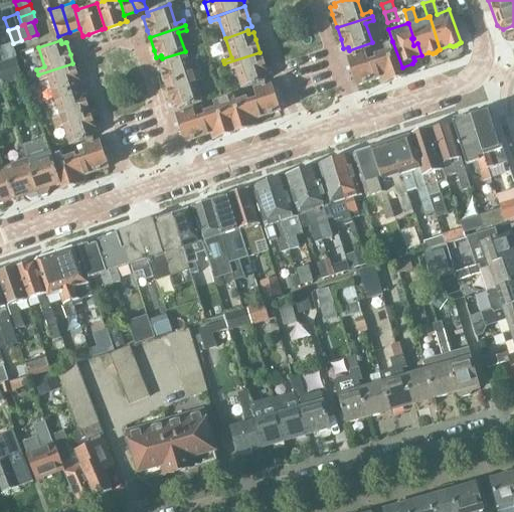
[(375,58),(381,74),(382,80),(403,73),(402,67),(392,41),(379,45),(381,51),(374,54),(375,58)]
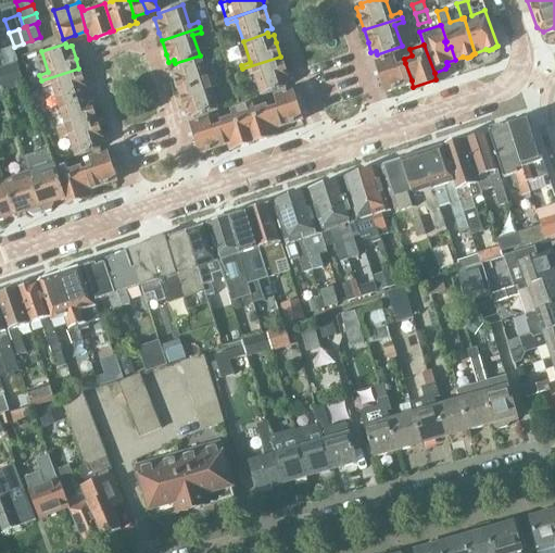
[(405,63),(395,66),(392,54),(374,61),(383,90),(391,88),(394,88),(394,87),(412,80),(405,63)]
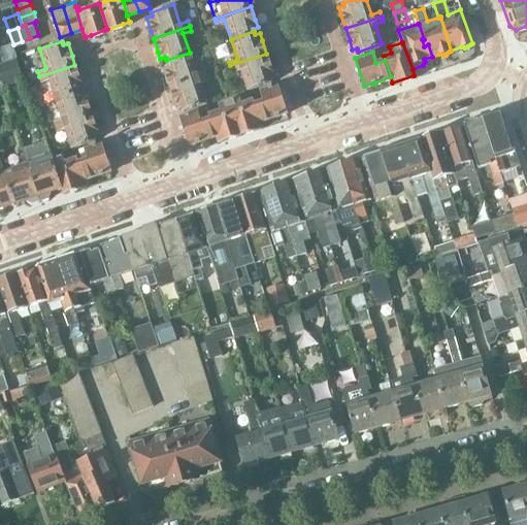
[(169,86),(205,73),(204,69),(196,72),(190,53),(166,60),(167,63),(163,65),(165,72),(169,86)]
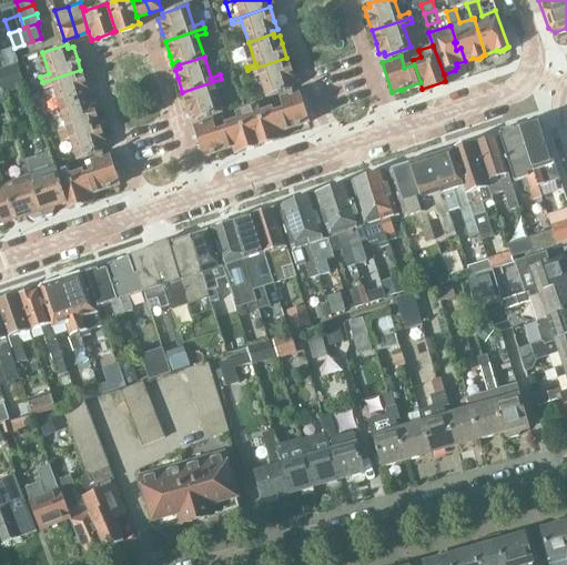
[(247,70),(250,76),(259,72),(265,94),(291,87),(289,82),(294,81),(291,71),(286,58),(247,70)]
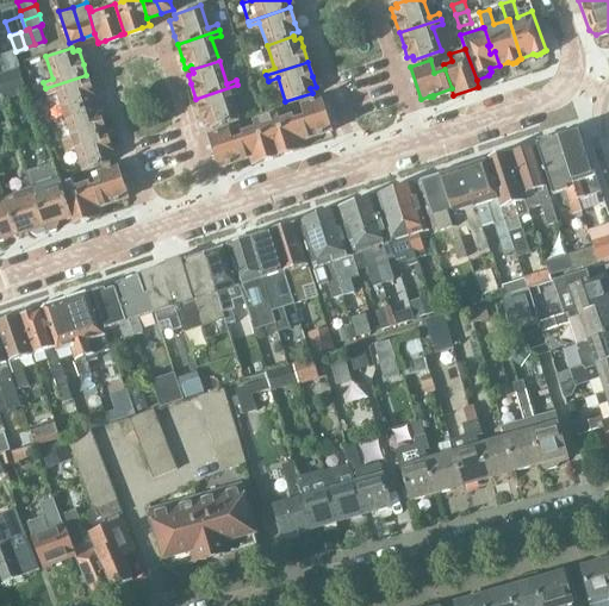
[(18,67),(0,73),(0,91),(1,95),(25,88),(18,67)]
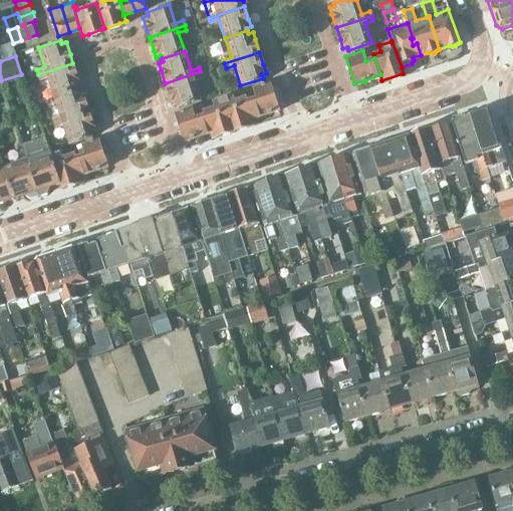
[(72,63),(38,74),(39,78),(47,75),(54,94),(76,87),(75,84),(79,83),(77,75),(72,63)]
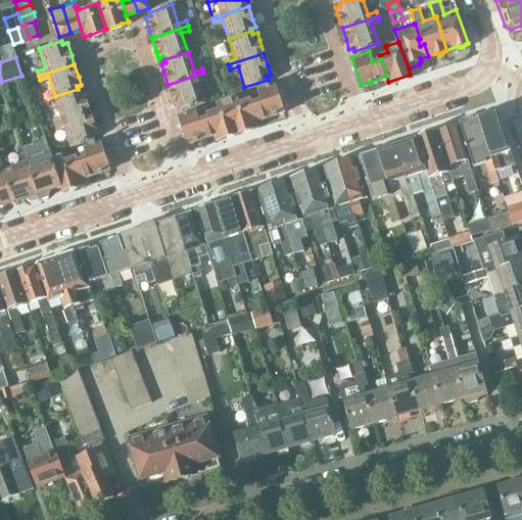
[(203,100),(197,81),(205,78),(203,73),(168,85),(172,97),(175,106),(180,104),(181,107),(203,100)]
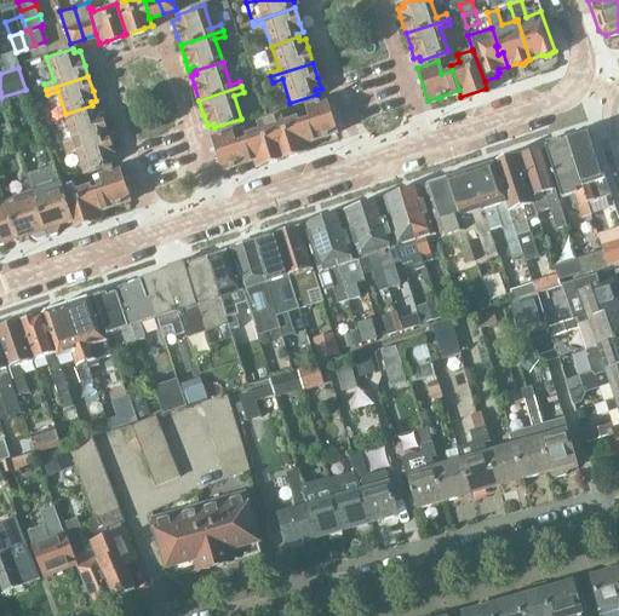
[(307,140),(322,134),(322,136),(327,133),(334,131),(325,98),(305,104),(309,116),(302,119),(301,114),(298,115),(307,140)]
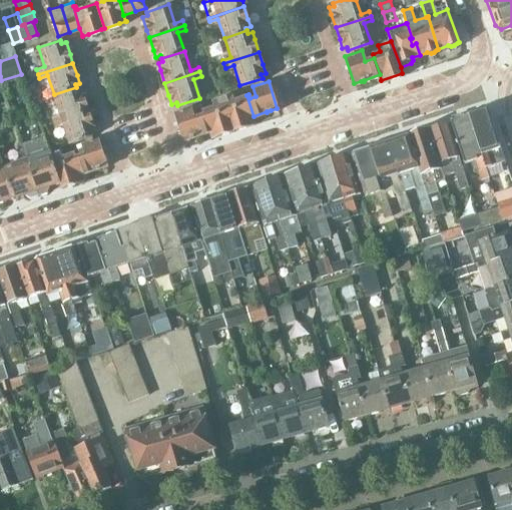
[(53,120),(87,108),(83,96),(81,88),(77,90),(76,87),(54,94),(60,114),(52,116),(53,120)]
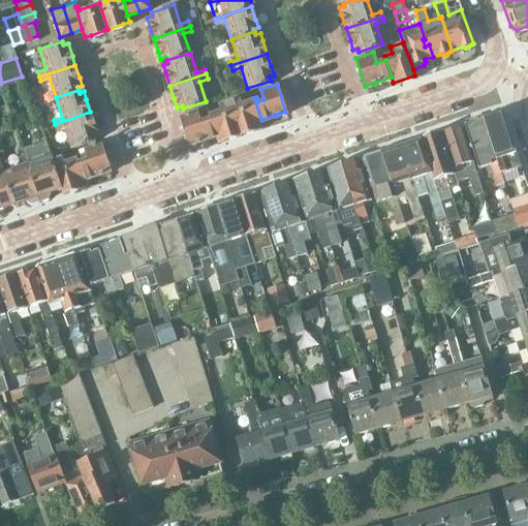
[(228,99),(240,133),(261,126),(259,120),(261,120),(254,98),(244,101),(242,95),(228,99)]
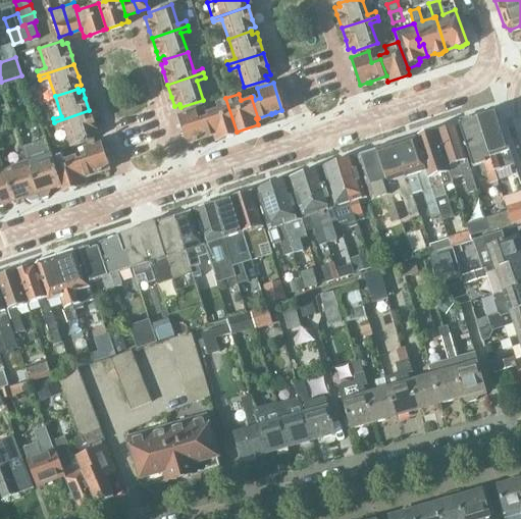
[(202,106),(211,134),(213,133),(215,139),(237,132),(225,98),(208,104),(210,110),(207,111),(205,105),(202,106)]
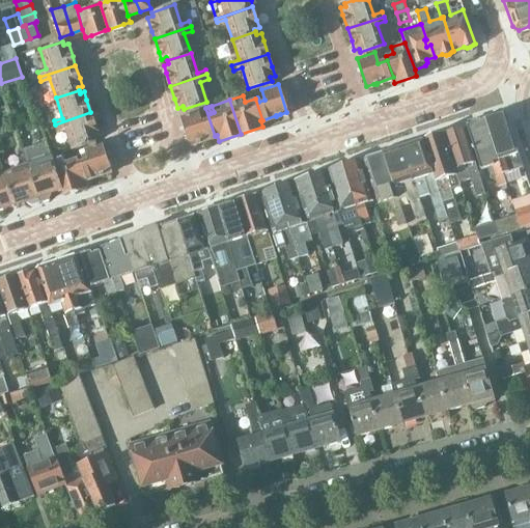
[(205,108),(200,110),(201,112),(204,112),(206,119),(200,121),(197,110),(180,116),(190,144),(196,142),(197,142),(200,141),(215,136),(205,108)]
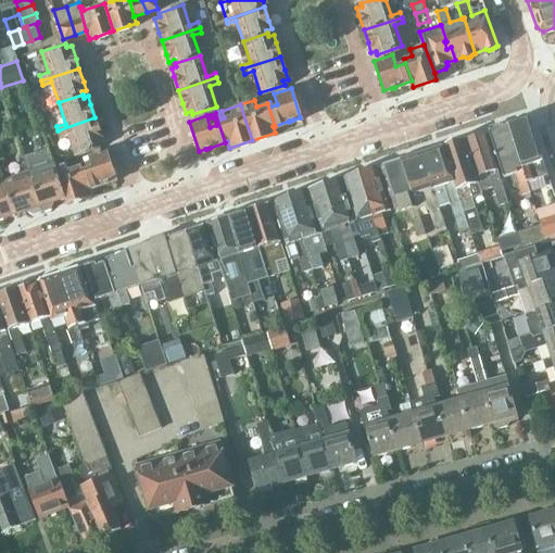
[(516,121),(508,123),(527,180),(547,174),(529,116),(527,117),(525,114),(516,117),(516,121)]
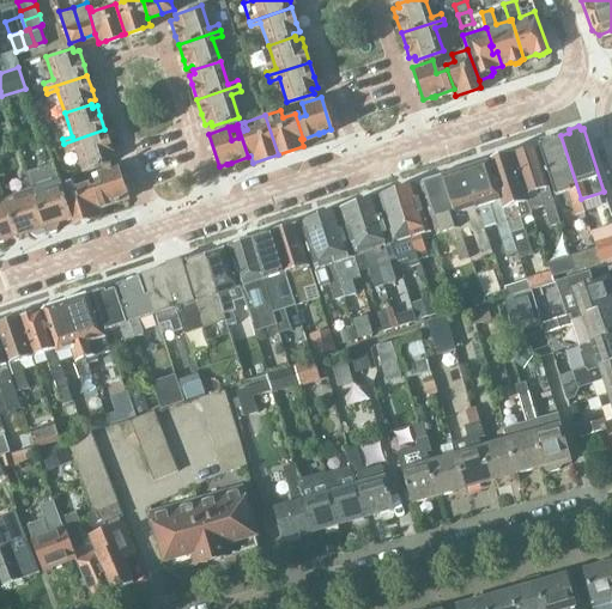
[(64,144),(66,150),(76,146),(83,169),(109,160),(108,157),(113,154),(109,144),(104,129),(64,144)]
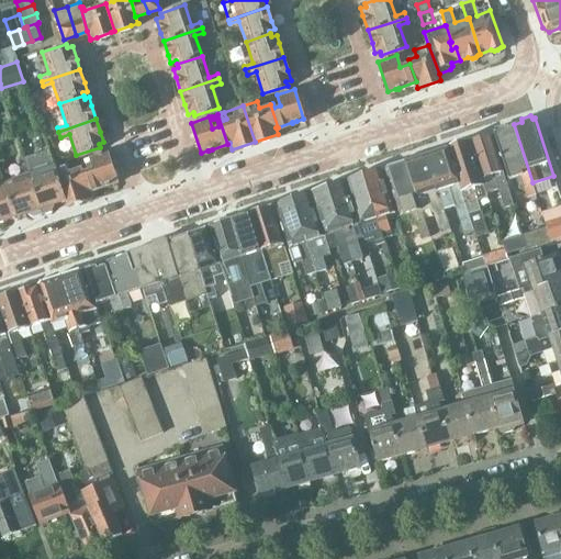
[(494,131),(493,131),(507,177),(515,175),(518,185),(522,183),(526,194),(535,192),(533,182),(514,124),(505,127),(502,125),(495,127),(494,131)]
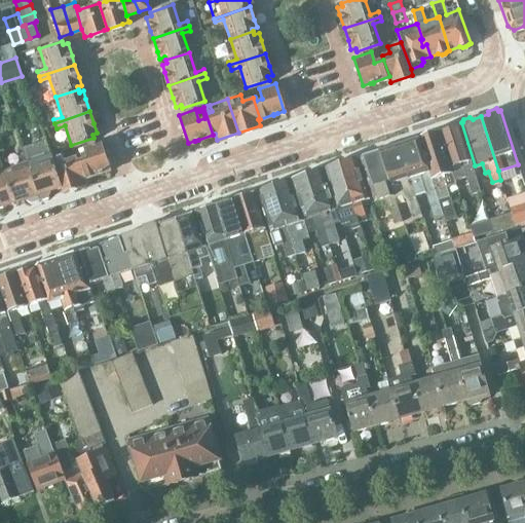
[(458,123),(439,131),(453,179),(465,175),(472,192),(480,190),(458,123)]
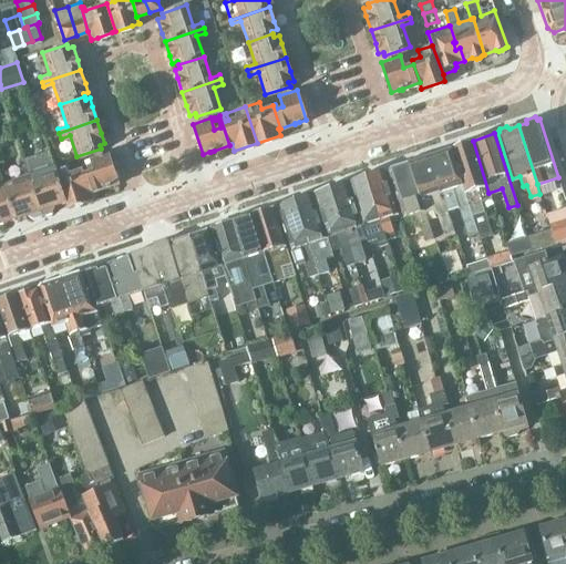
[(473,141),(451,147),(472,213),(471,214),(476,228),(479,236),(491,233),(480,200),(491,196),(489,193),(473,141)]
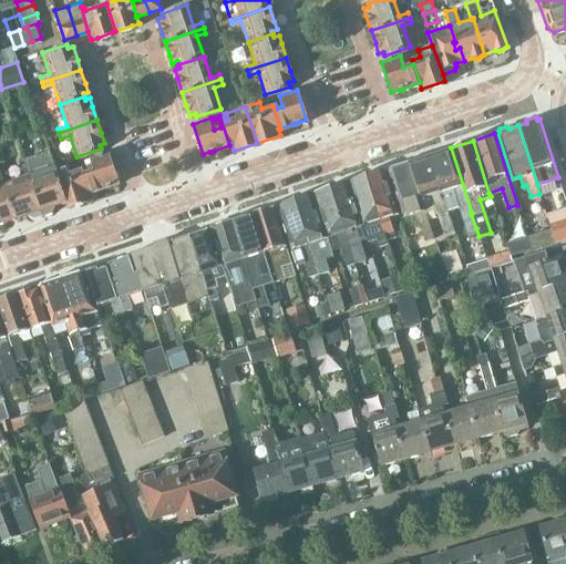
[(431,151),(430,154),(441,191),(448,208),(458,205),(462,217),(466,232),(476,228),(471,214),(472,213),(451,147),(440,151),(438,150),(431,151)]
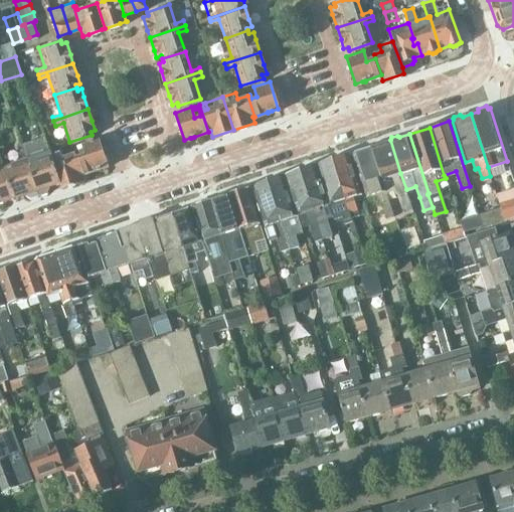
[(98,138),(73,146),(82,173),(97,168),(97,169),(101,168),(101,167),(107,165),(98,138)]
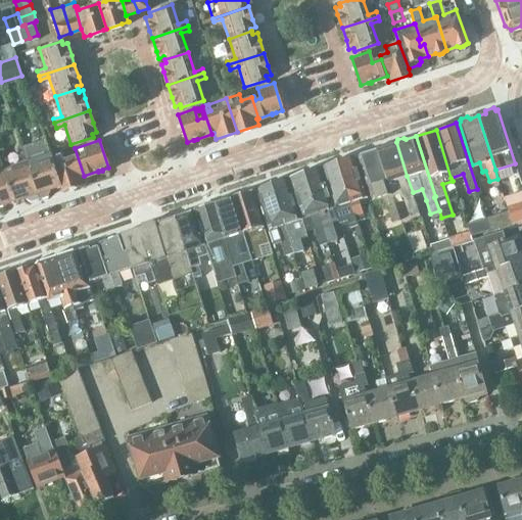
[(378,145),(377,148),(392,195),(399,192),(400,196),(402,196),(409,214),(419,210),(413,192),(407,176),(396,142),(387,145),(384,143),(378,145)]
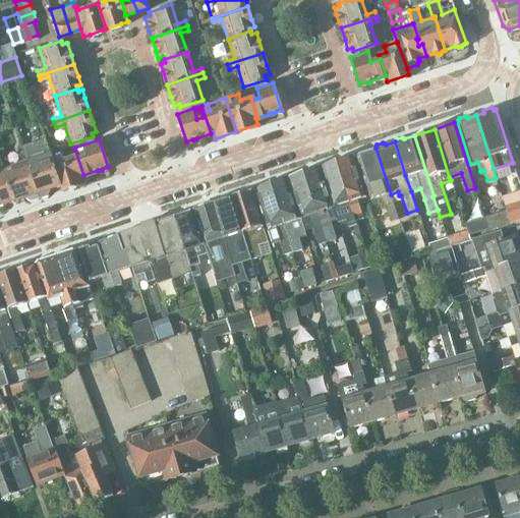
[(83,175),(74,148),(72,149),(75,159),(68,161),(65,151),(51,156),(60,183),(62,189),(83,181),(81,176),(83,175)]
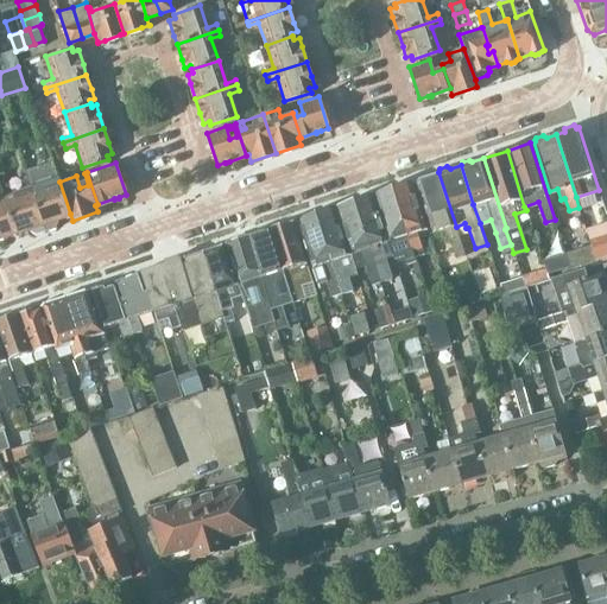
[(417,179),(415,180),(432,233),(442,229),(444,239),(449,237),(455,256),(465,253),(456,227),(438,172),(437,173),(428,176),(425,173),(418,176),(417,179)]
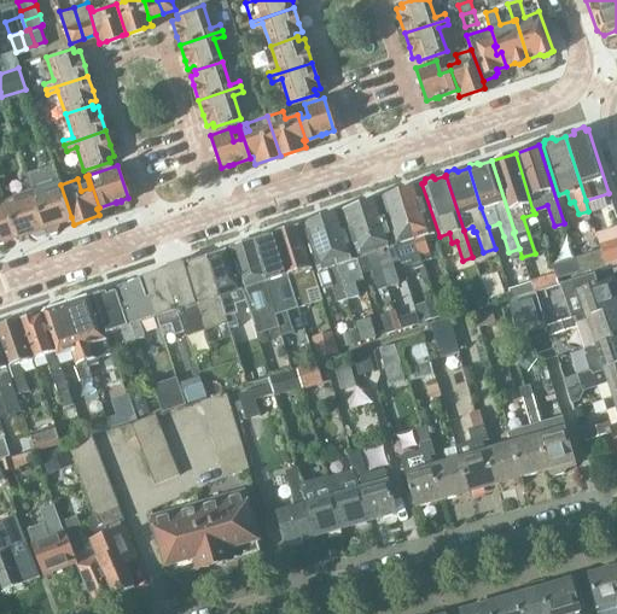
[(31,188),(46,233),(56,229),(57,228),(59,221),(60,221),(71,217),(60,185),(58,180),(31,188)]
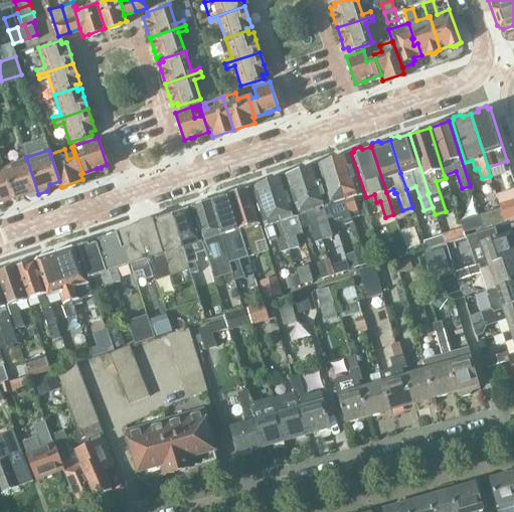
[(348,154),(333,159),(351,215),(358,213),(352,195),(360,192),(348,154)]
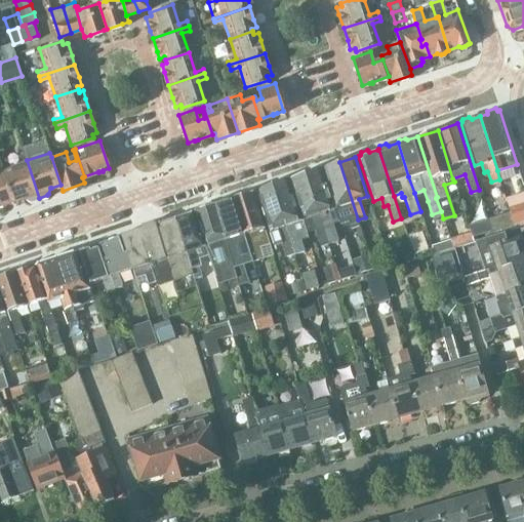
[(13,200),(3,168),(0,158),(0,205),(5,203),(13,200)]
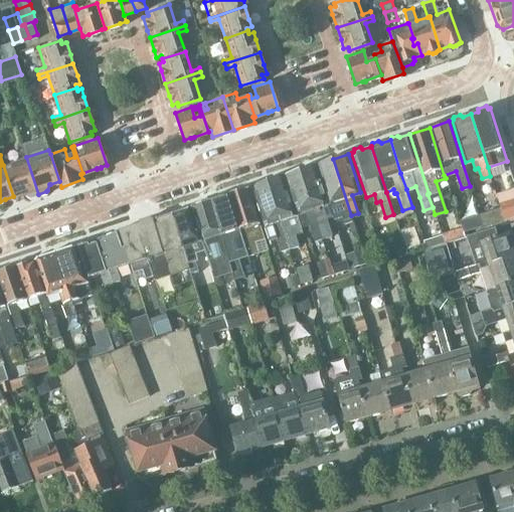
[(3,165),(13,196),(22,194),(24,193),(28,196),(29,197),(38,194),(26,157),(3,165)]
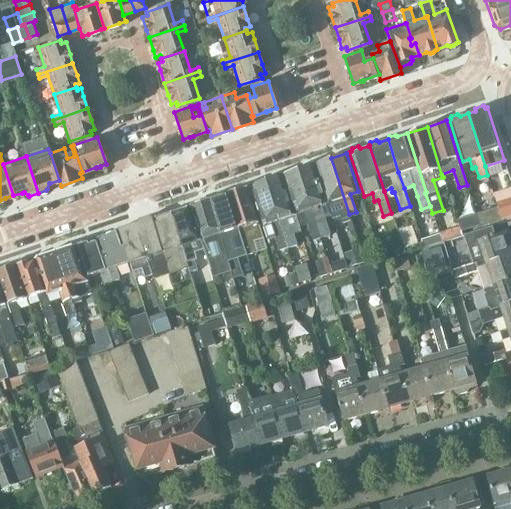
[(331,158),(315,164),(327,202),(331,214),(332,217),(339,214),(342,221),(350,218),(349,214),(331,158)]
